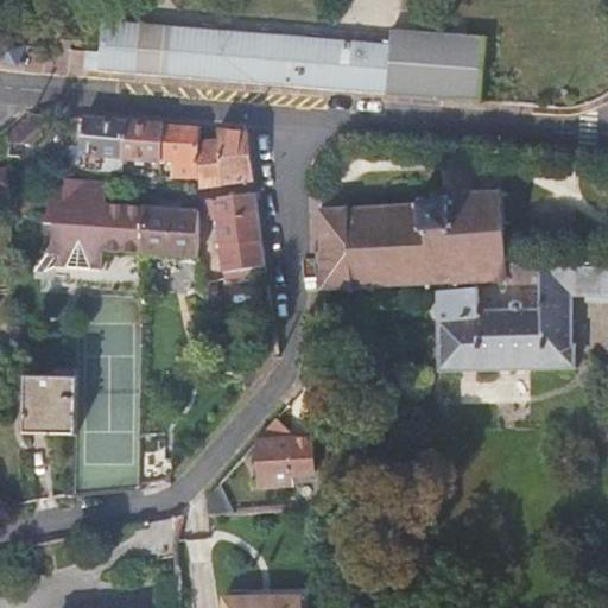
[(97,73),(249,87),(363,95),(481,102),(485,37),(392,30),(390,45),(103,21),(97,73)]
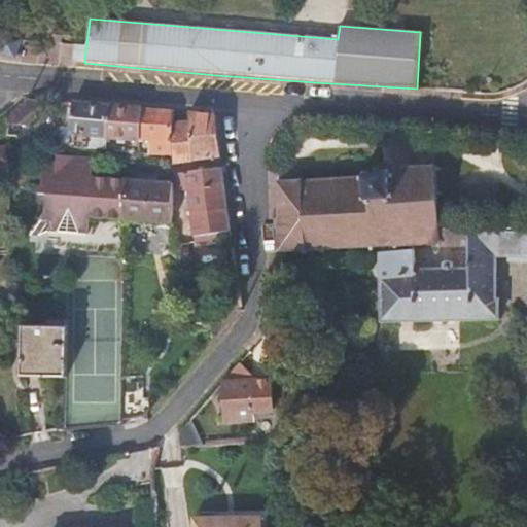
[(21,38),(5,33),(0,44),(0,53),(13,58),(21,38)]
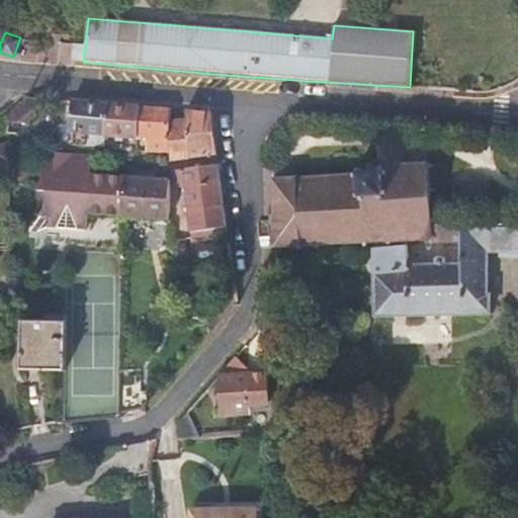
[(36,117),(37,101),(26,100),(9,114),(9,123),(27,124),(36,117)]
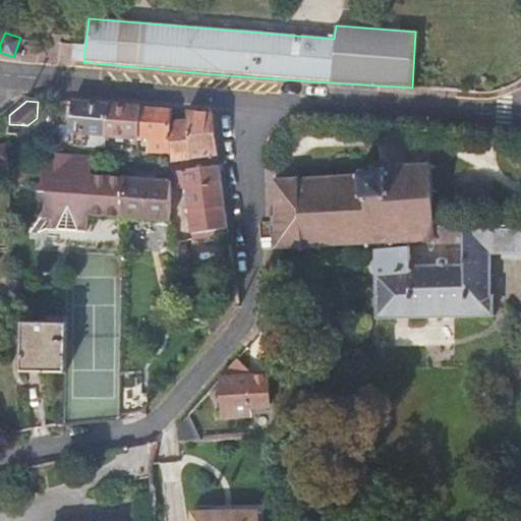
[(72,104),(69,139),(69,146),(87,147),(88,135),(107,136),(109,106),(72,104)]
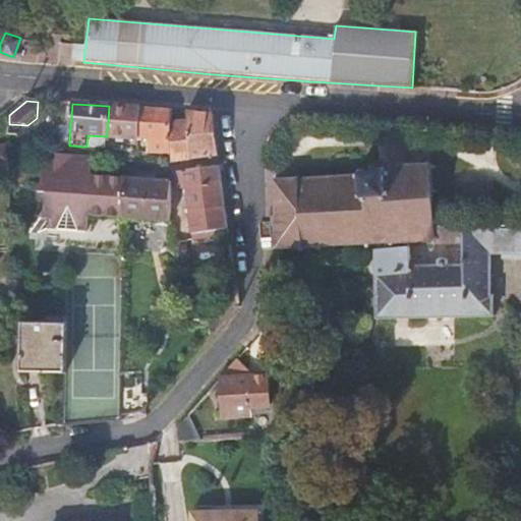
[(107,136),(137,139),(139,139),(141,109),(124,107),(109,106),(107,136)]
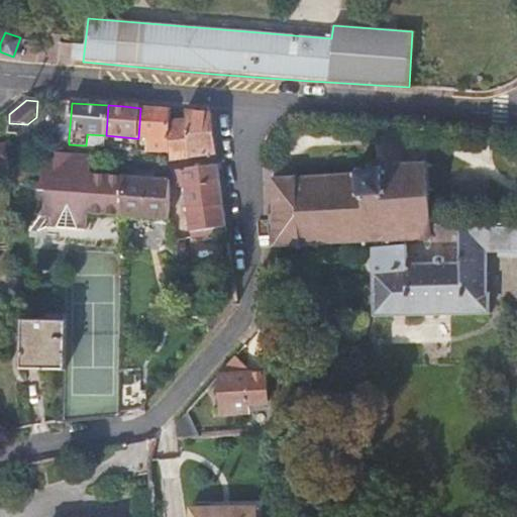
[(146,138),(145,150),(170,152),(169,122),(169,109),(153,108),(140,108),(138,138),(146,138)]
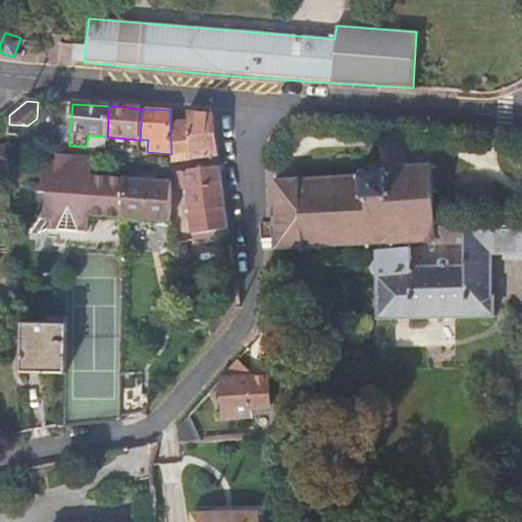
[(189,123),(194,160),(218,157),(212,114),(201,113),(187,112),(189,123)]
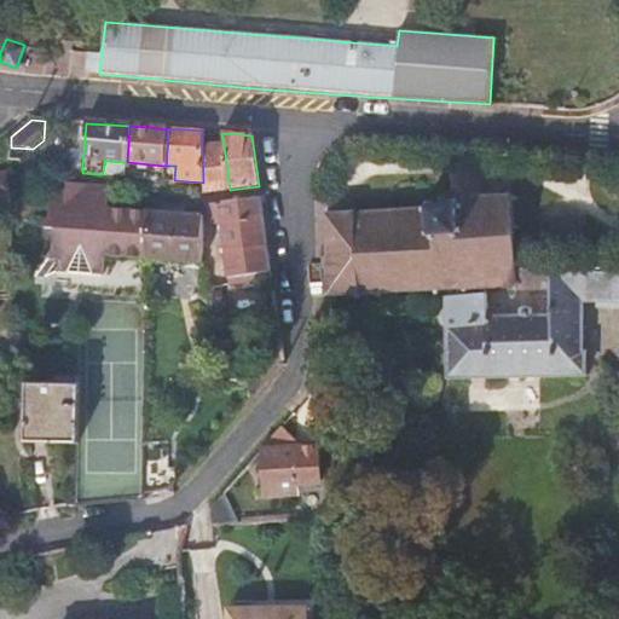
[(224,146),(202,146),(203,183),(203,194),(230,190),(224,146)]
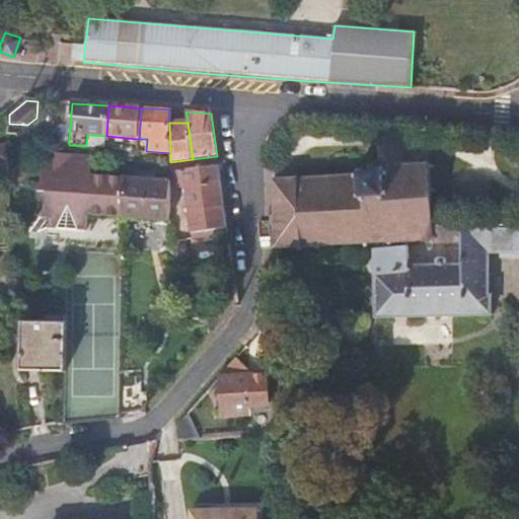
[(362,243),(362,247),(367,247),(367,242),(401,240),(401,244),(406,244),(406,240),(429,238),(433,238),(432,227),(427,143),(379,147),(380,169),(378,169),(378,165),(373,166),(368,169),(362,170),(362,175),(275,181),(274,248),(295,247),(295,252),(299,251),(299,247),(314,246),(314,250),(319,250),(319,246),(362,243)]
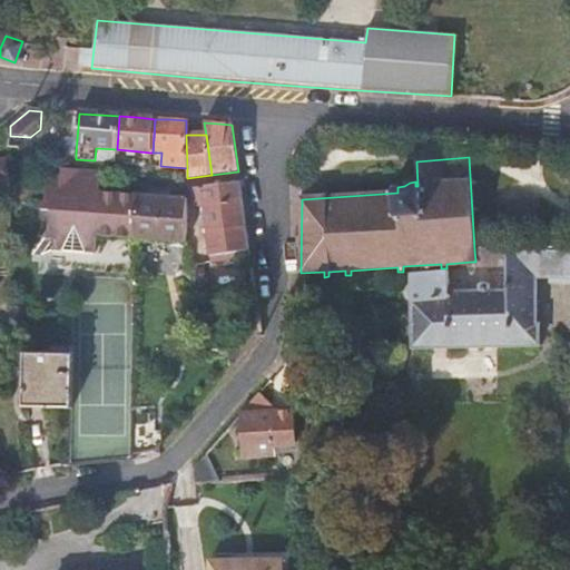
[(46,279),(72,281),(72,237),(74,170),(62,170),(62,177),(47,177),(47,202),(40,212),(51,212),(50,232),(43,242),(55,243),(53,267),(46,279)]
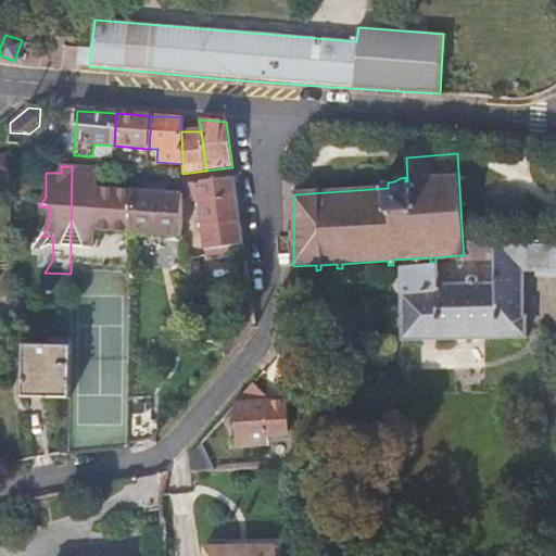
[(92,189),(92,168),(83,167),(72,166),(71,231),(91,231),(92,189)]
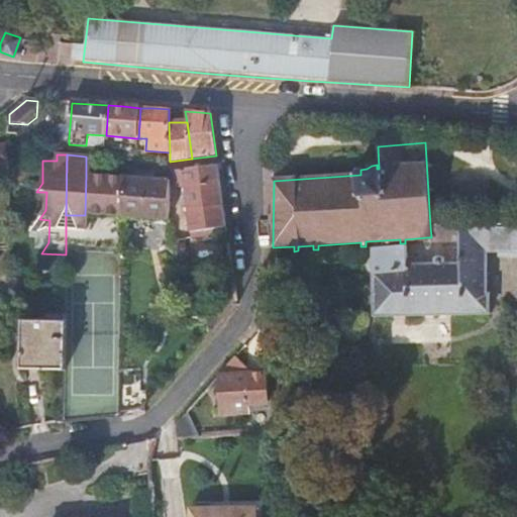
[(186,195),(189,211),(223,206),(219,183),(217,167),(183,172),(185,190),(181,190),(181,196),(186,195)]
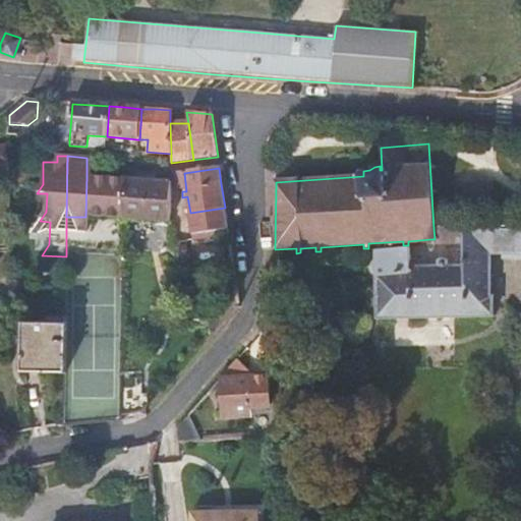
[(186,191),(184,173),(176,174),(177,192),(182,191),(186,191)]
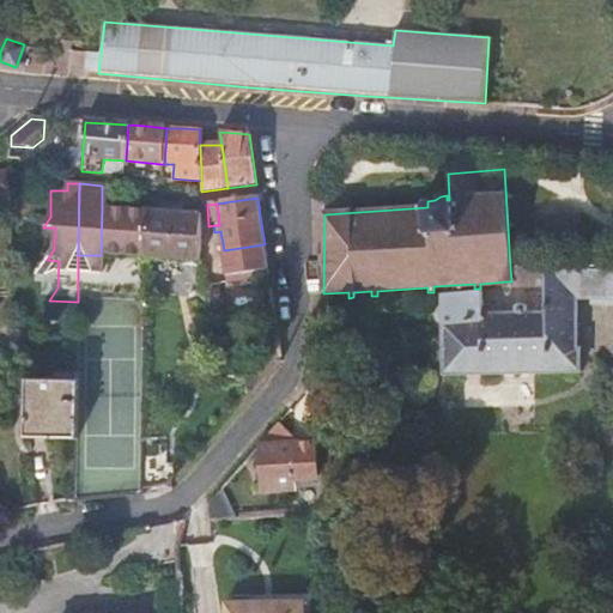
[(147,212),(109,210),(102,208),(101,255),(104,256),(147,258),(147,212)]
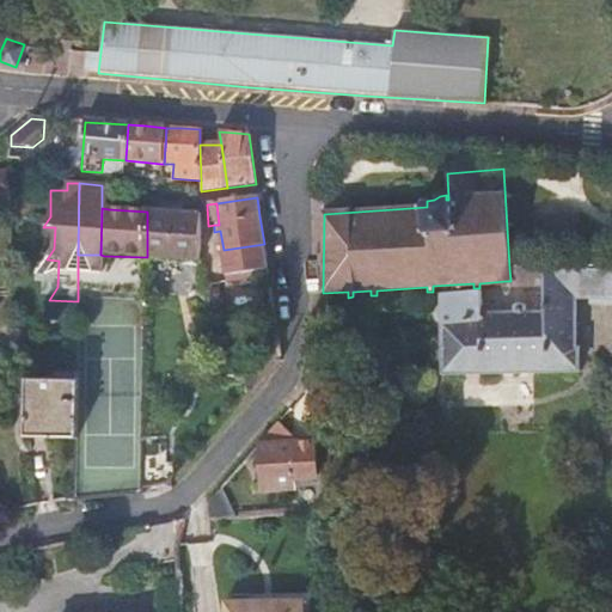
[(201,215),(147,212),(147,257),(197,261),(201,215)]
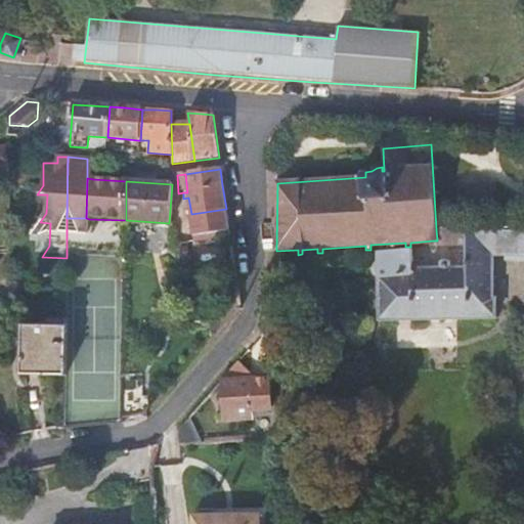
[(194,237),(229,232),(227,220),(226,209),(191,214),(183,215),(184,222),(191,221),(194,237)]
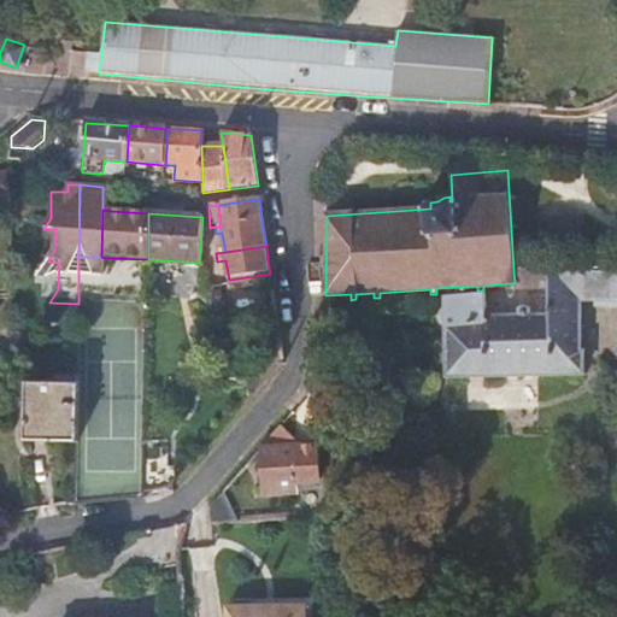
[(105,258),(101,257),(78,257),(78,304),(101,305),(105,258)]
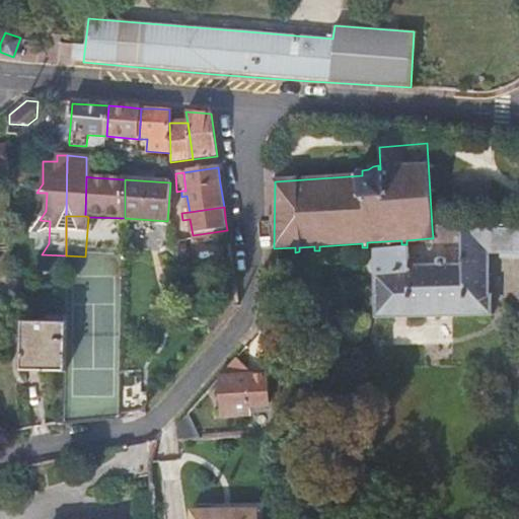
[(487,253),(518,253),(518,228),(432,227),(433,238),(429,238),(428,243),(459,243),(460,265),(445,265),(445,260),(443,258),(437,257),(436,261),(435,265),(408,265),(406,249),(386,249),(386,263),(379,263),(374,263),(376,316),(491,314),(491,295),(488,295),(487,253)]
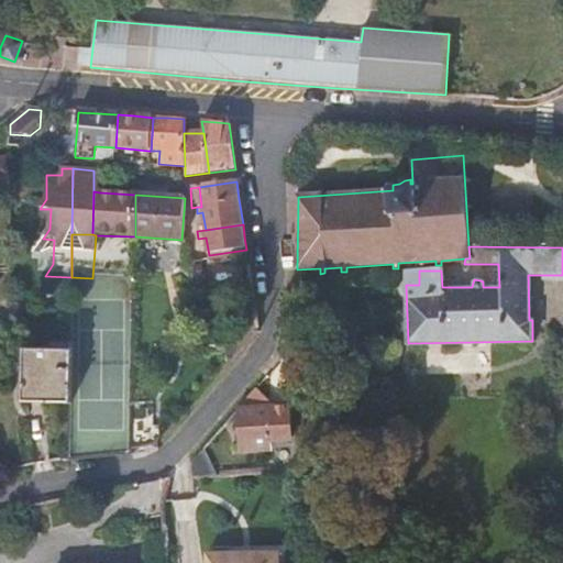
[(244,305),(254,304),(252,290),(242,291),(244,305)]
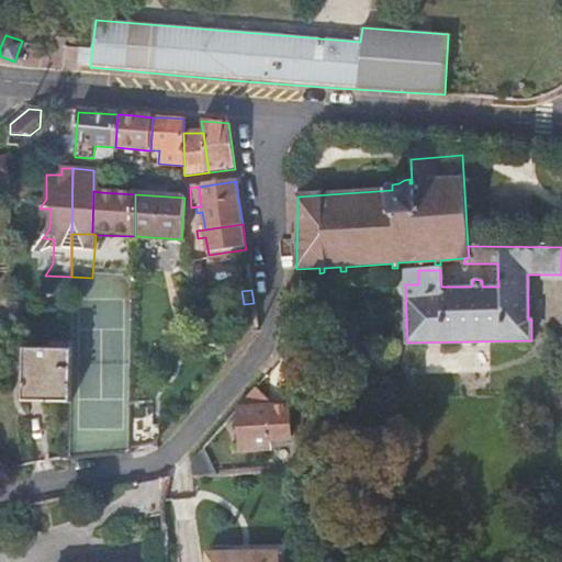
[(22,403),(69,404),(70,350),(23,350),(22,403)]
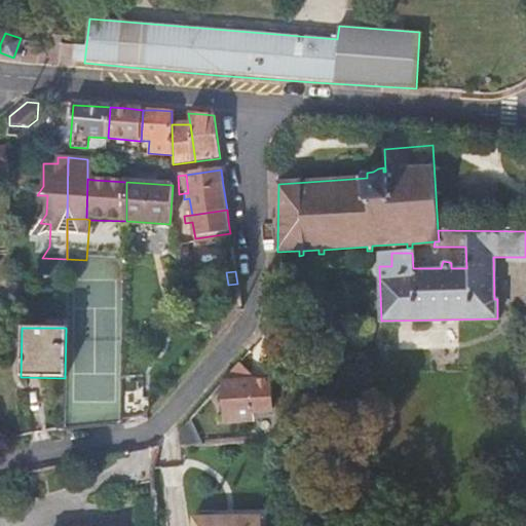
[(257,410),(273,409),(272,380),(254,382),(239,363),(221,384),(225,420),(258,418),(257,410)]
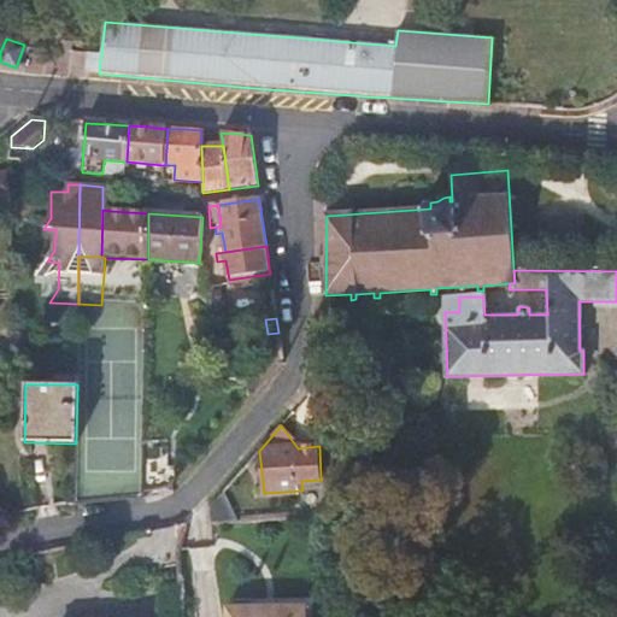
[(170,450),(144,450),(142,493),(145,495),(169,488),(176,481),(176,470),(169,470),(170,450)]
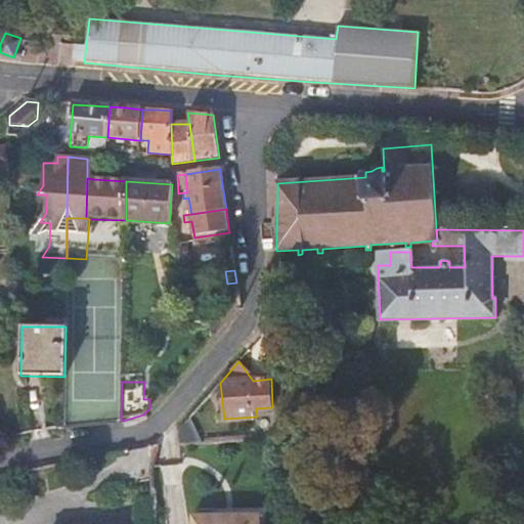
[(168,446),(178,445),(177,432),(167,443),(168,446)]
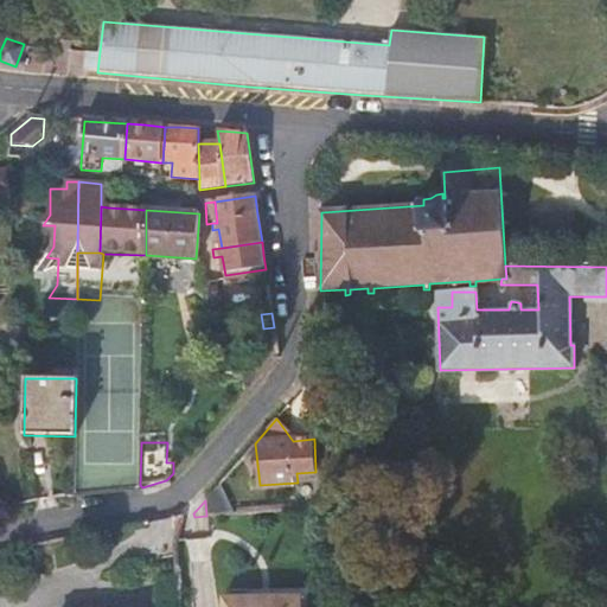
[(300,606),(301,596),(270,596),(270,601),(255,601),(255,598),(253,598),(248,589),(231,590),(227,598),(224,598),(224,606),(300,606)]
